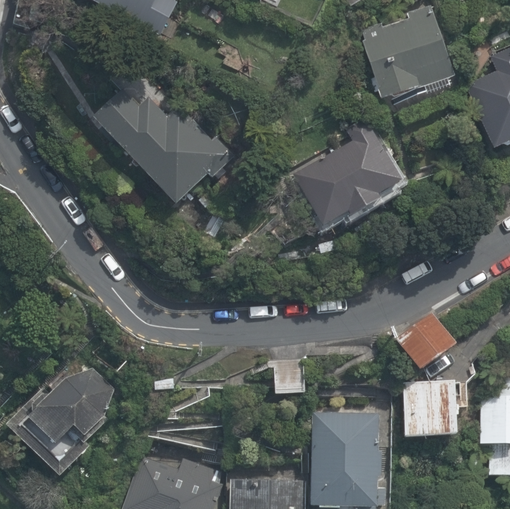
[(92,0),(161,33),(178,1),(176,0),(92,0)]
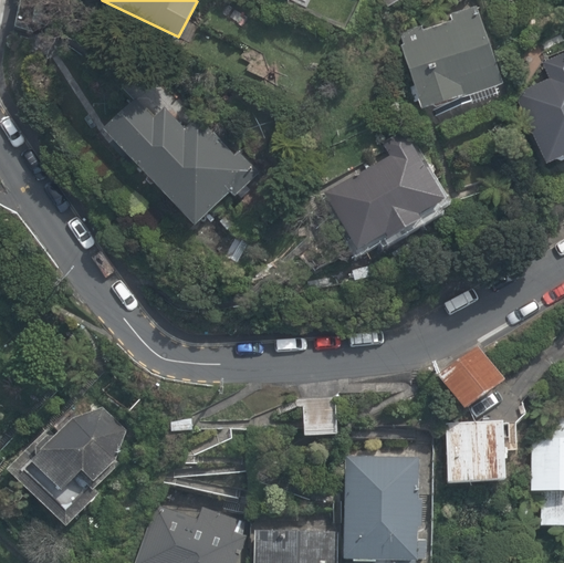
[(503,86),(474,9),(446,18),(447,21),(420,32),(417,24),(397,30),(424,116),(503,86)]
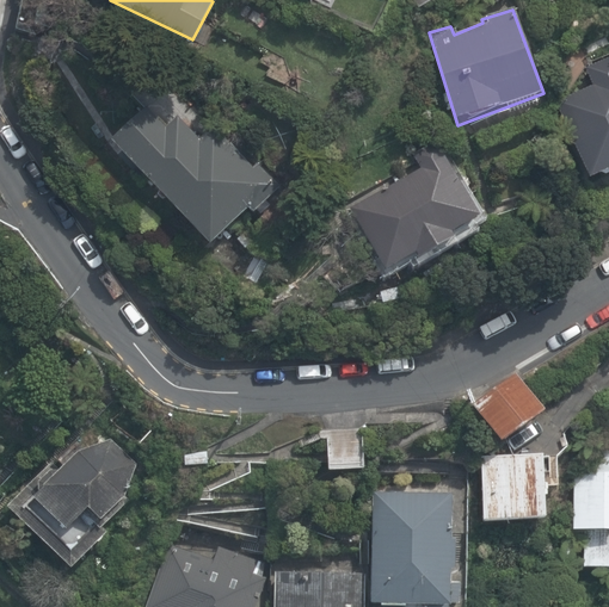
[(608,168),(608,54),(586,63),(592,82),(553,97),(585,180),(608,168)]
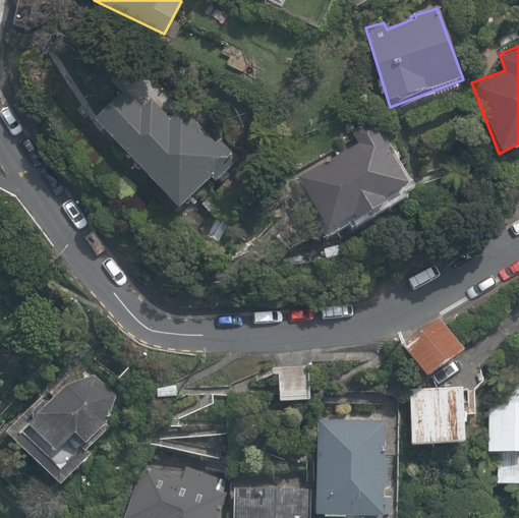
[(127,91),(97,119),(180,207),(233,153),(182,109),(171,119),(151,97),(141,107),(127,91)]
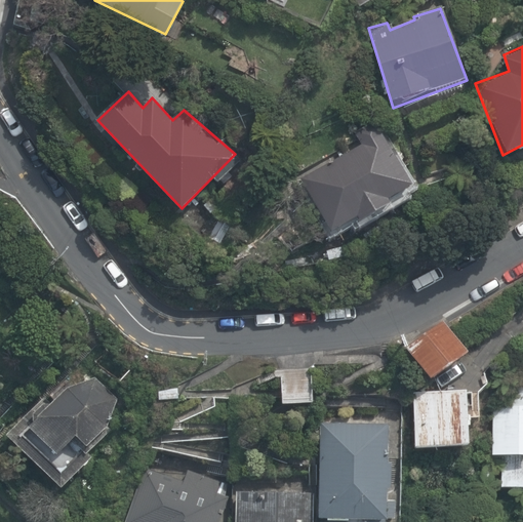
[(412,186),(375,120),(355,131),(359,144),(299,177),(332,233),(357,219),(360,225),(393,206),(391,198),(412,186)]
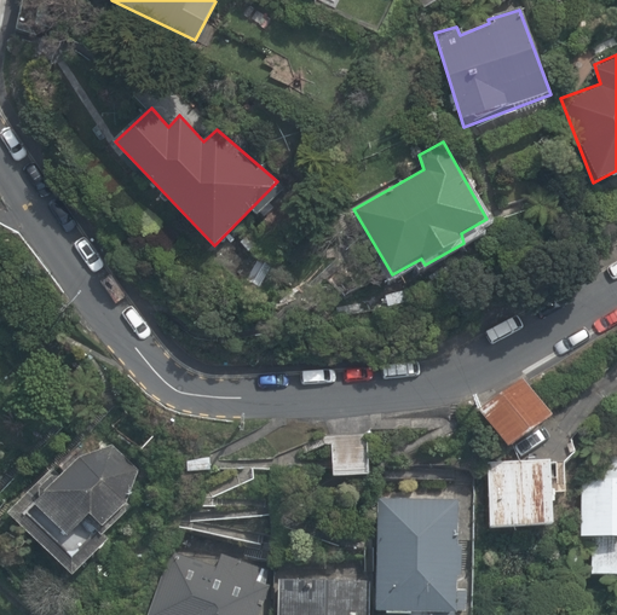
[(519,375),(480,404),(511,444),(549,415),(519,375)]
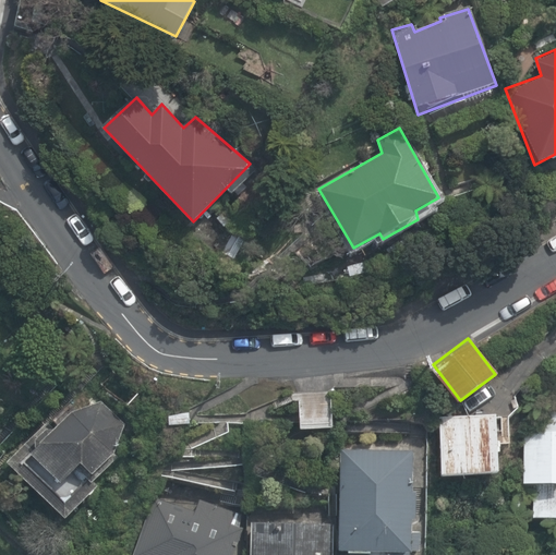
[(73,409),(33,456),(62,482),(82,466),(92,473),(116,449),(125,420),(101,398),(73,409)]
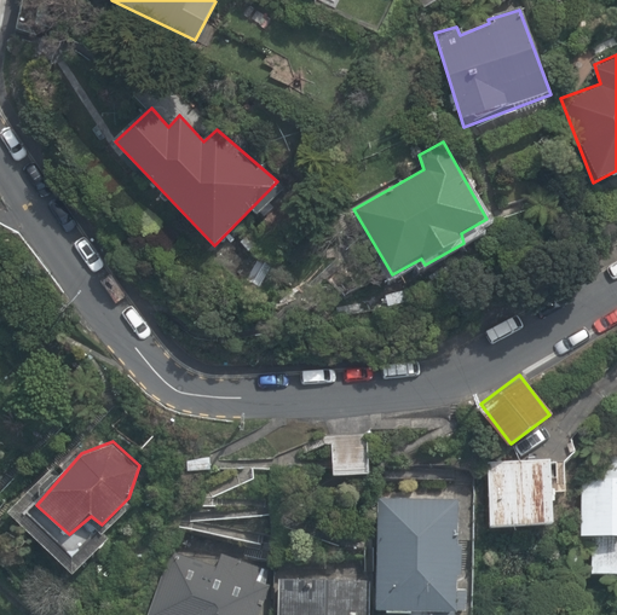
[(616,448),(580,448),(578,534),(616,534),(616,448)]
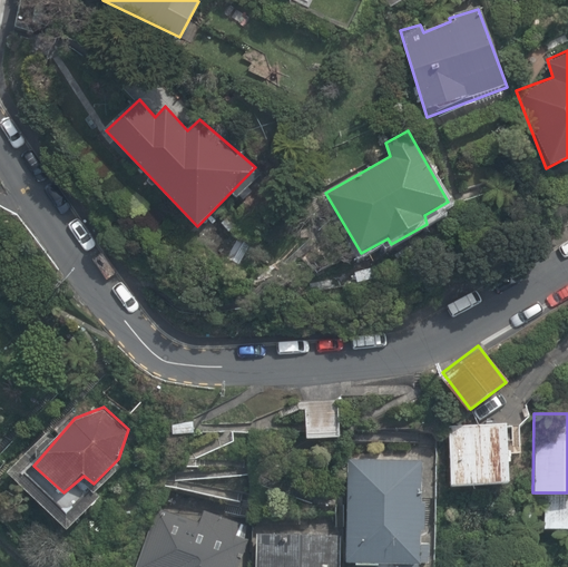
[(449,426),(452,485),(509,484),(507,423),(449,426)]
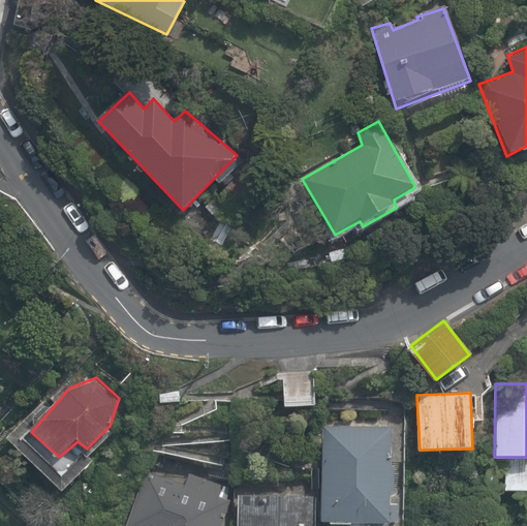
[(397,424),(322,424),(321,524),(396,525),(397,424)]
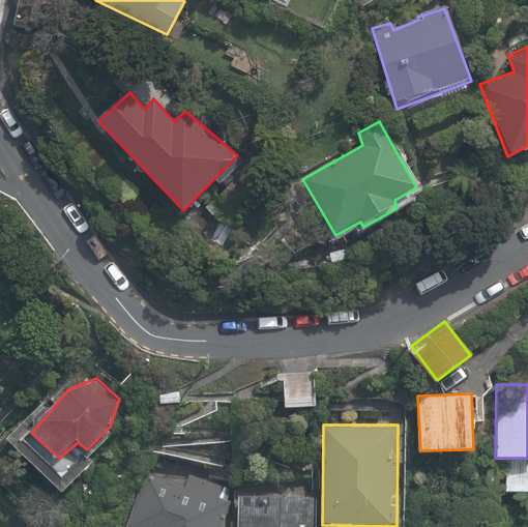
[(216,526),(228,488),(187,471),(182,484),(141,472),(117,526),(216,526)]
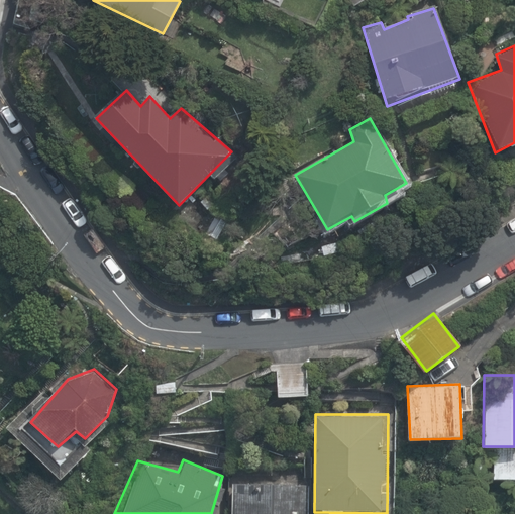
[(232,484),(231,513),(304,513),(304,484),(232,484)]
